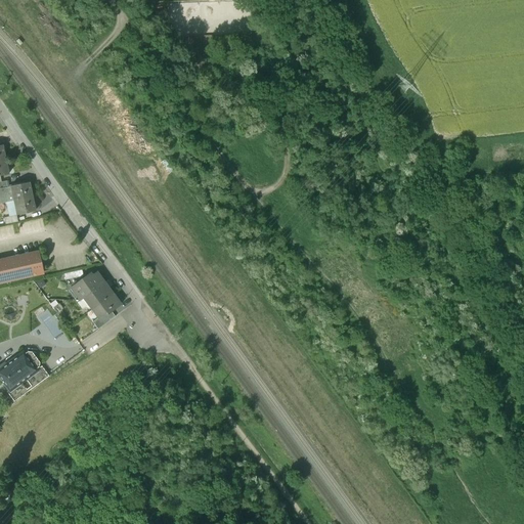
[(5,161),(0,161),(0,176),(8,175),(5,161)]
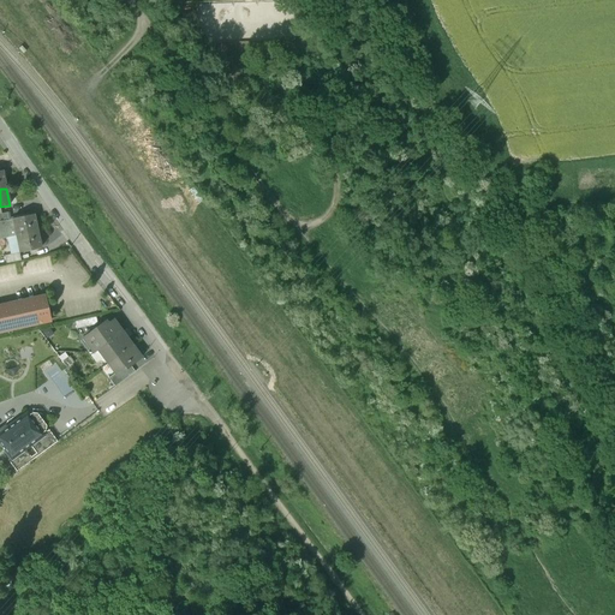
[(9,220),(0,221),(0,239),(17,237),(37,232),(34,215),(9,220)]
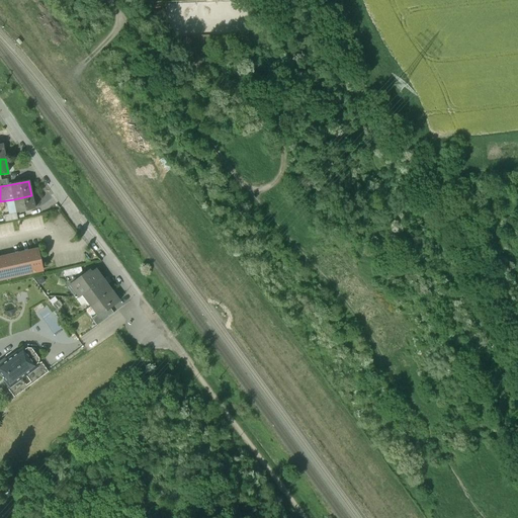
[(31,195),(14,199),(17,212),(34,209),(31,195)]
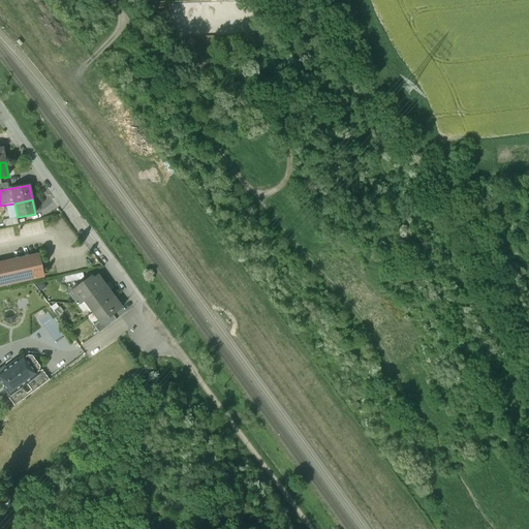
[(16,218),(4,220),(6,226),(17,224),(16,218)]
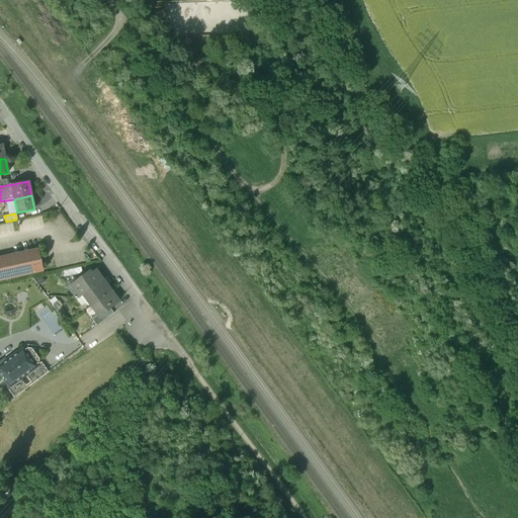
[(0,279),(45,270),(38,246),(0,253),(0,279)]
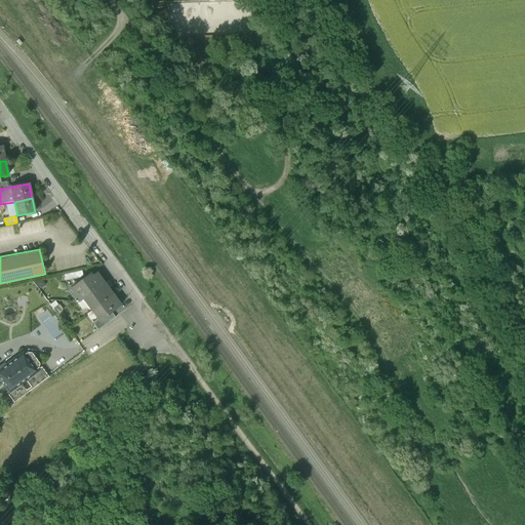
[(82,271),(64,275),(65,281),(83,277),(82,271)]
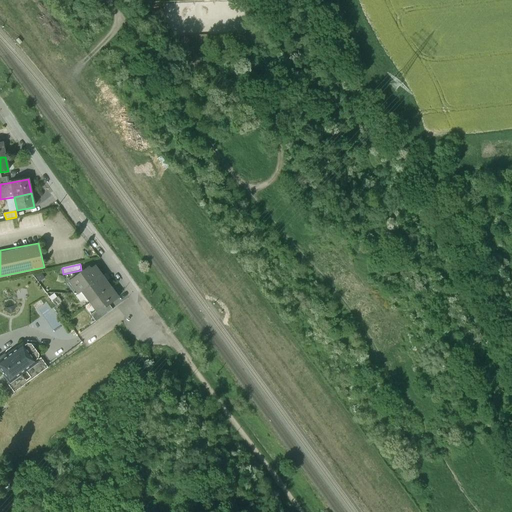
[(84,270),(69,282),(78,294),(81,291),(102,276),(94,266),(90,270),(89,268),(85,272),(84,270)]
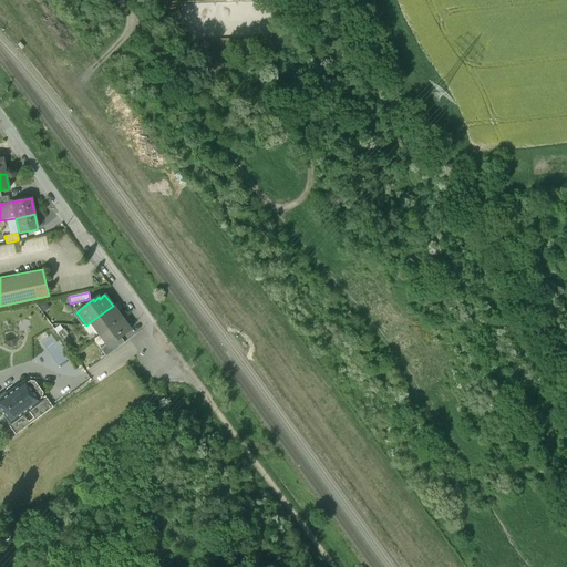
[(113,306),(90,322),(100,334),(122,319),(113,306)]
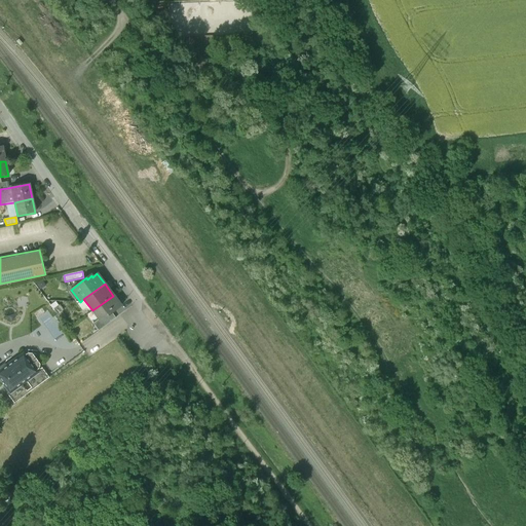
[(113,296),(92,310),(99,320),(107,314),(108,316),(112,313),(121,306),(113,296)]
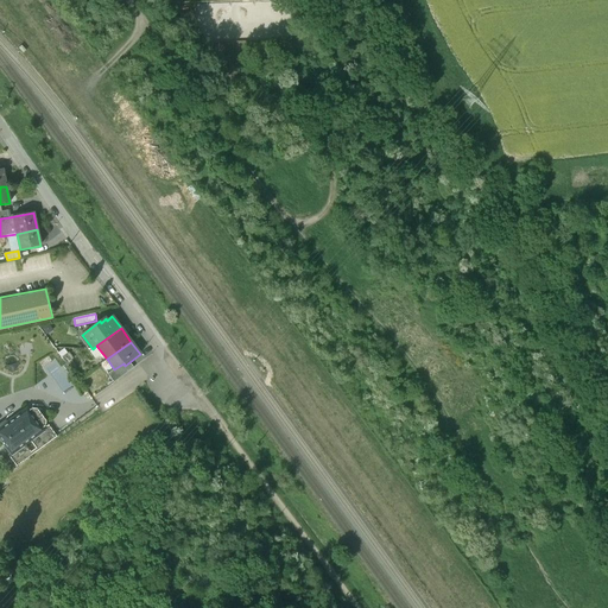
[(114,369),(113,369),(107,374),(113,382),(133,368),(130,362),(125,366),(124,363),(114,369)]
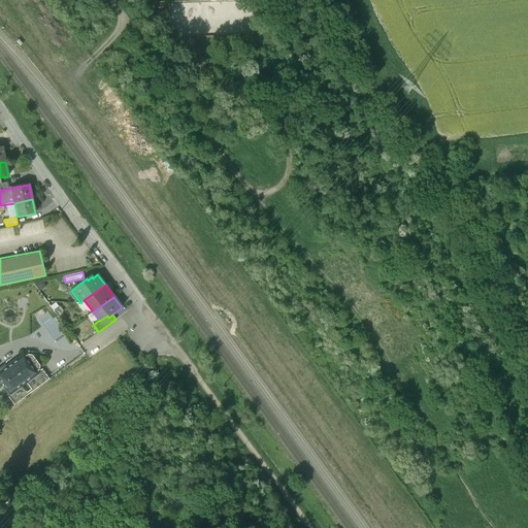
[(23,356),(8,366),(3,365),(0,367),(0,383),(3,384),(9,393),(15,389),(17,390),(22,387),(27,383),(31,380),(31,377),(36,373),(35,372),(38,369),(39,365),(32,356),(28,355),(24,357),(23,356)]
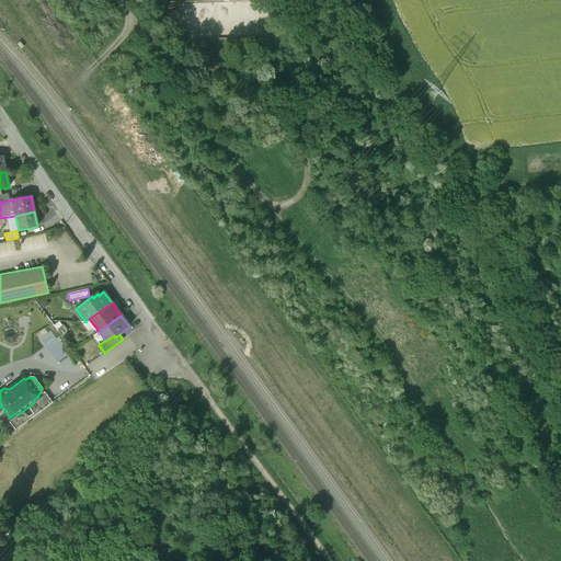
[(41,392),(37,396),(38,397),(33,401),(33,403),(29,407),(34,415),(52,403),(44,392),(42,395),(41,392)]
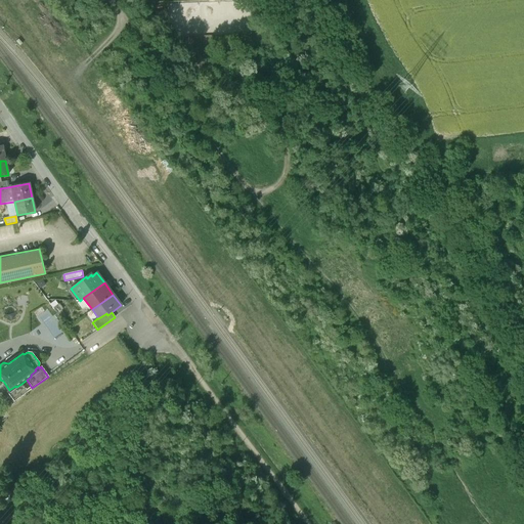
[(22,384),(16,387),(15,386),(9,390),(6,392),(13,401),(28,391),(22,384)]
